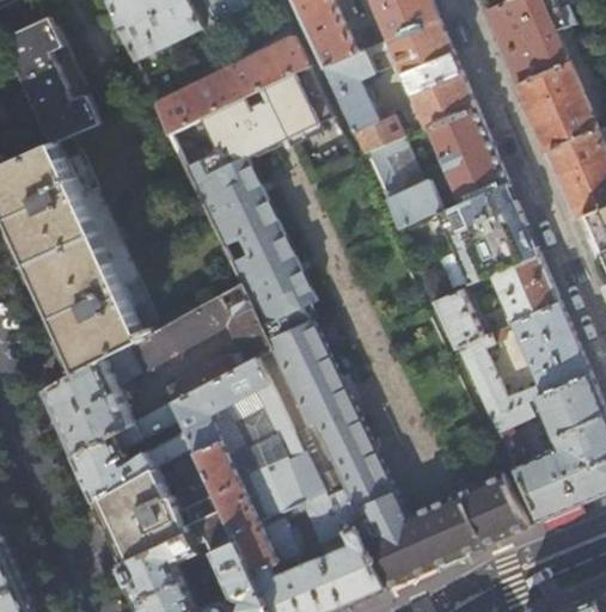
[(183,0),(103,0),(132,59),(196,25),(183,0)]
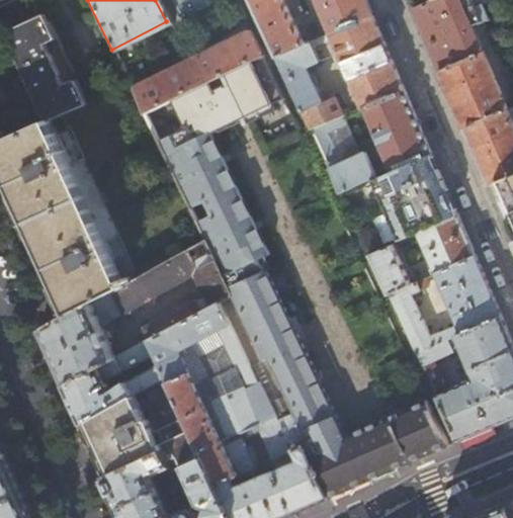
[(168,0),(175,15),(180,16),(212,0),(168,0)]
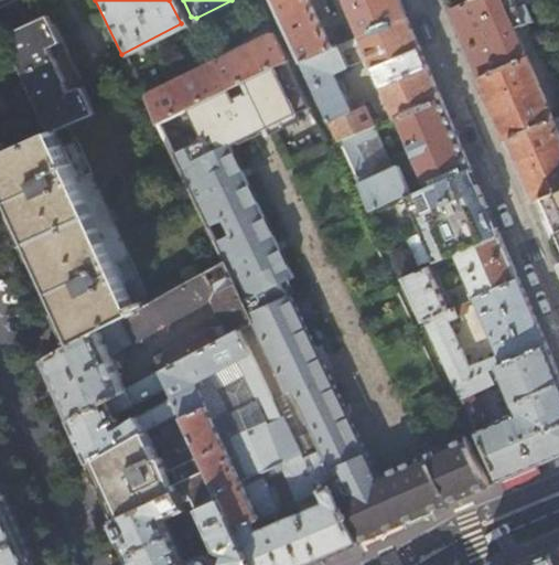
[(326,49),(302,0),(268,0),(281,27),(298,62),(326,49)]
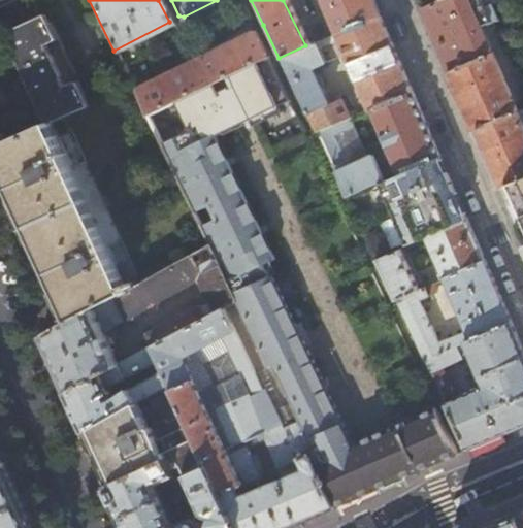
[(368,0),(317,0),(332,33),(376,14),(368,0)]
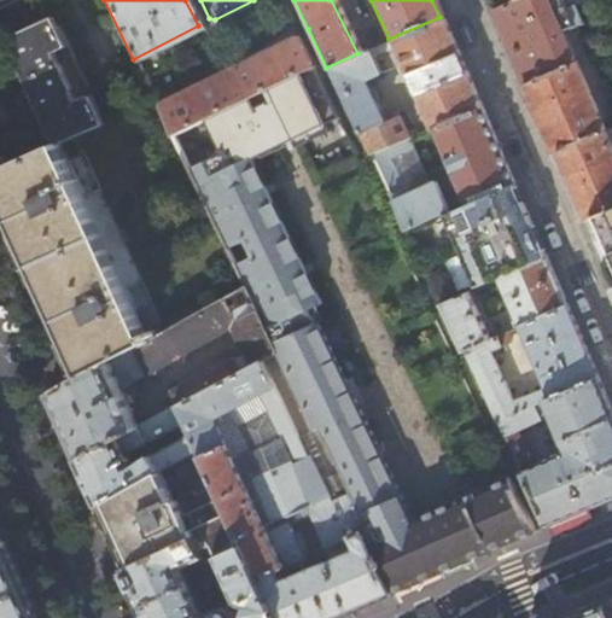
[(559,0),(507,0),(488,10),(549,152),(601,129),(559,30),(577,22),(570,3),(563,6),(559,0)]
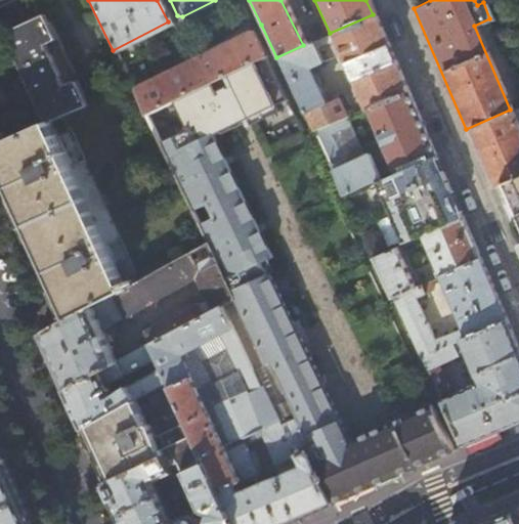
[(405,91),(373,14),(330,33),(318,39),(320,44),(332,39),(362,110),(364,108),(405,91)]
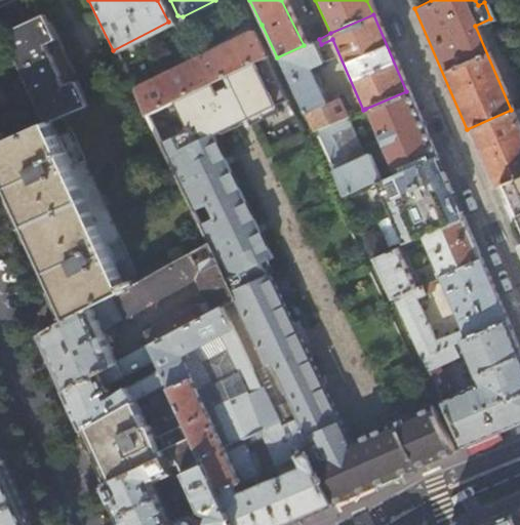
[(52,39),(42,15),(4,32),(44,122),(46,121),(84,104),(74,81),(61,87),(56,77),(57,76),(47,54),(46,55),(42,44),(52,39)]
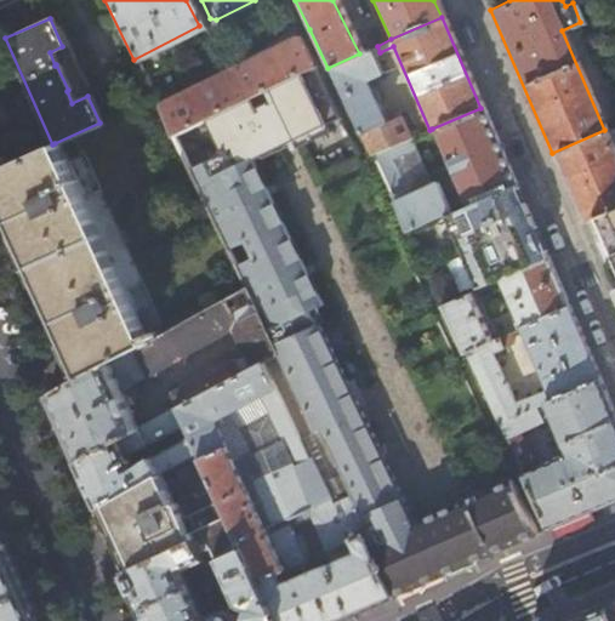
[(155,106),(170,136),(311,66),(296,34),(155,106)]
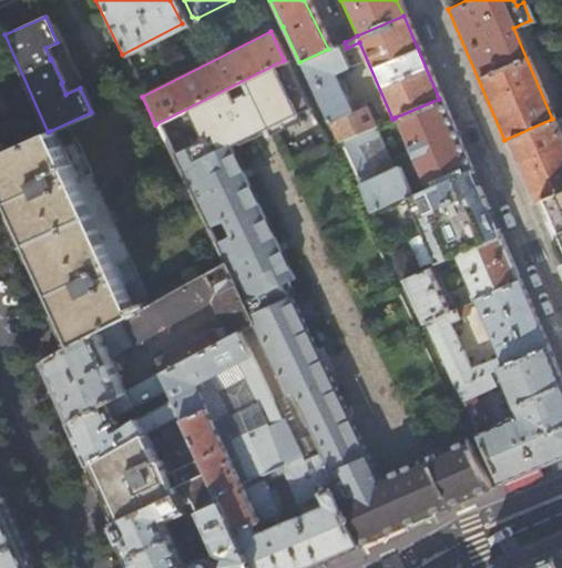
[(354,62),(347,48),(345,42),(328,49),(299,62),(318,102),(337,142),(371,128),(363,108),(350,112),(330,73),(354,62)]
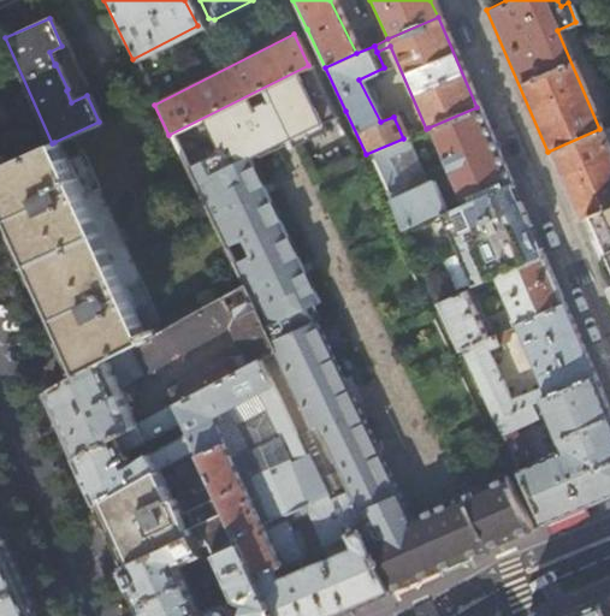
[(267,342),(311,321),(303,307),(315,301),(247,158),(285,138),(289,146),(323,130),(319,123),(332,117),(308,65),(169,135),(247,298),(267,342)]
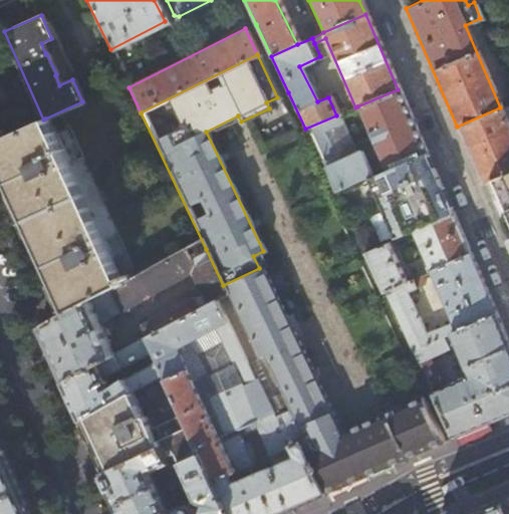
[(424,151),(398,89),(357,106),(385,169),(424,151)]
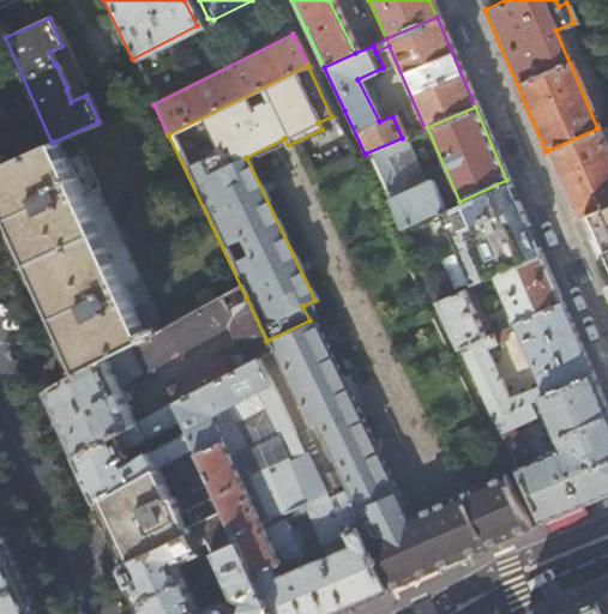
[(0,166),(38,149),(32,136),(0,150),(1,155),(0,155),(0,142),(12,137),(7,128),(0,131),(0,121),(4,120),(0,112),(0,166)]
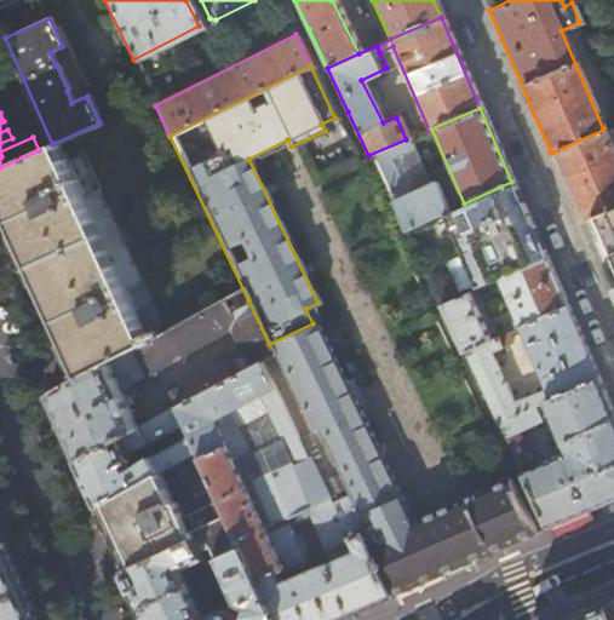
[(613,125),(603,130),(551,153),(581,223),(592,218),(613,207),(613,154),(609,143),(613,141),(613,125)]
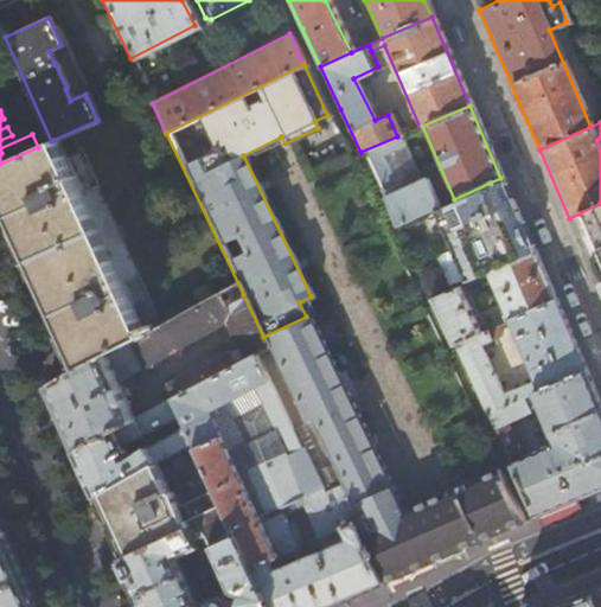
[(417,180),(397,136),(360,152),(379,192),(395,225),(432,209),(439,206),(426,178),(417,180)]
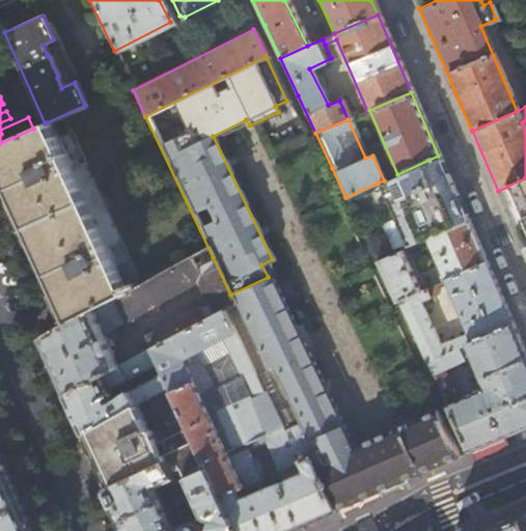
[(114,270),(47,122),(45,123),(33,129),(0,143),(0,171),(25,226),(29,234),(32,243),(68,320),(89,310),(110,299),(137,283),(128,263),(114,270)]
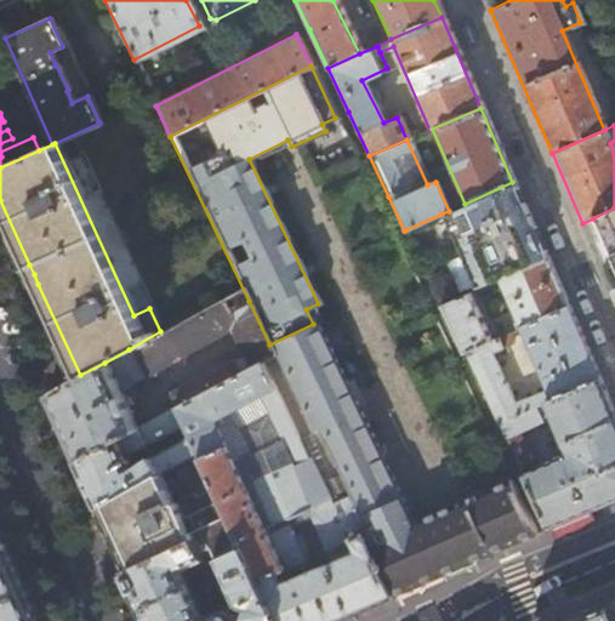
[(545,258),(512,182),(465,204),(496,279),(545,258)]
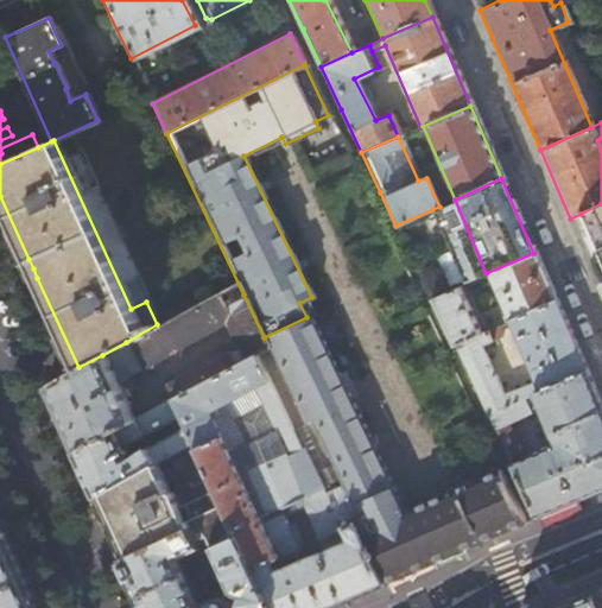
[(486,273),(455,200),(439,207),(432,209),(464,283),(486,273)]
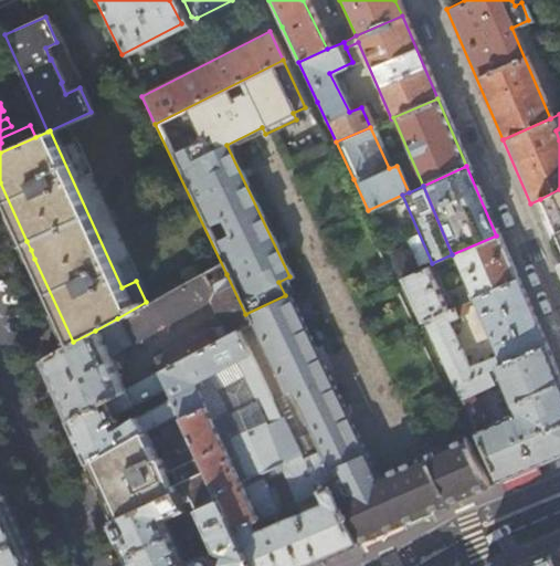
[(559,189),(540,199),(559,245),(559,189)]
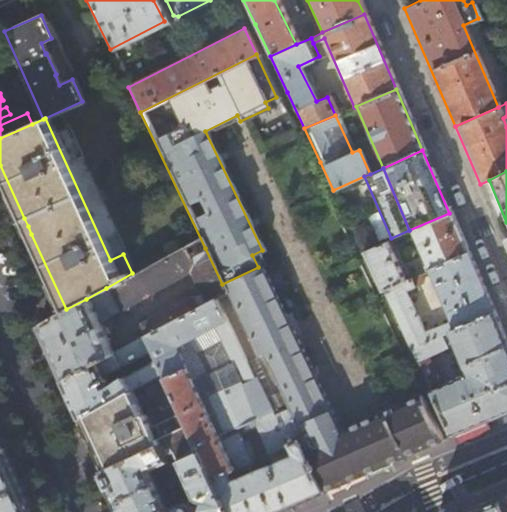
[(391,238),(364,176),(333,190),(347,220),(362,251),(383,242),(391,238)]
